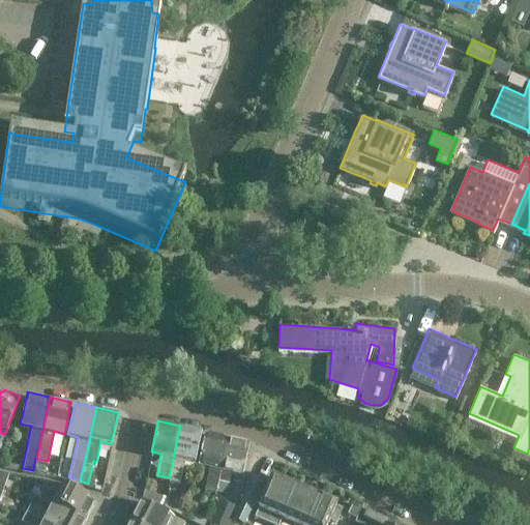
[(180,426),(169,477),(179,479),(184,459),(195,462),(202,430),(180,426)]
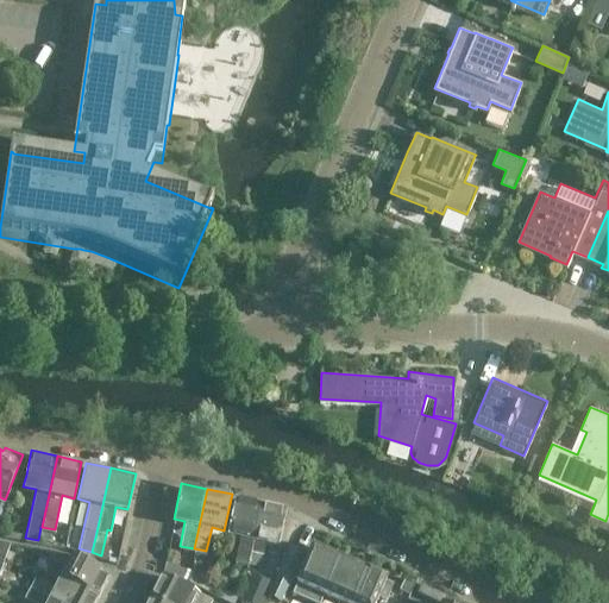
[(234,559),(248,563),(261,501),(236,495),(228,531),(240,534),(234,559)]
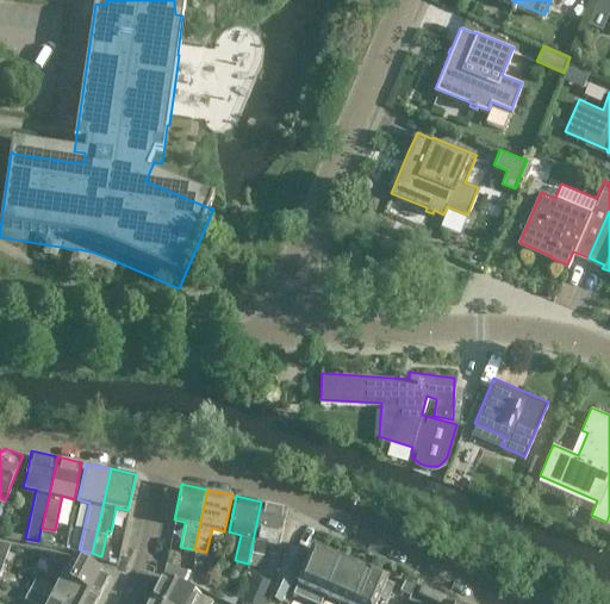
[(279,543),(286,506),(261,502),(248,564),(244,577),(257,579),(266,540),(279,543)]
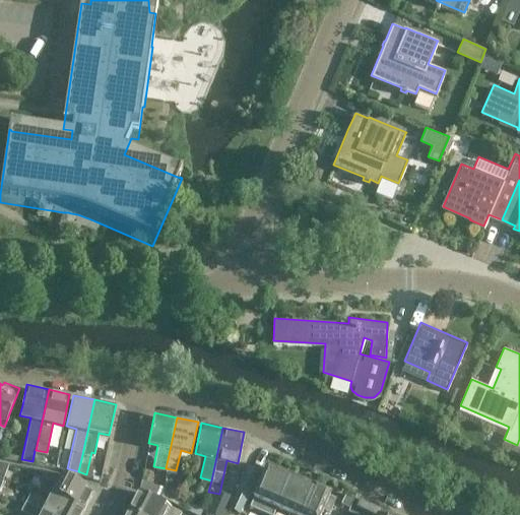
[(0,458),(0,472),(4,474),(8,461),(0,458)]
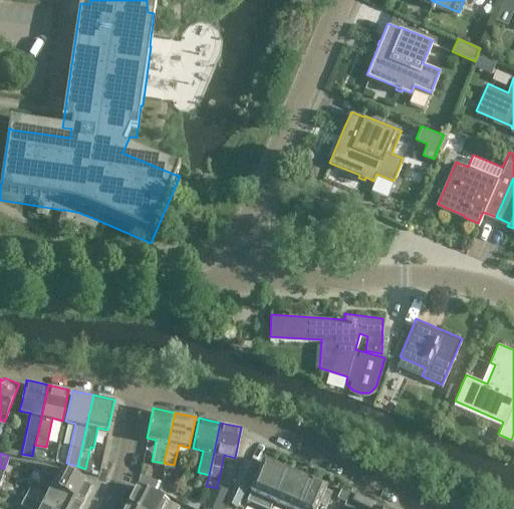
[(245,500),(255,504),(266,508),(269,508),(274,499),(287,468),(263,457),(245,500)]
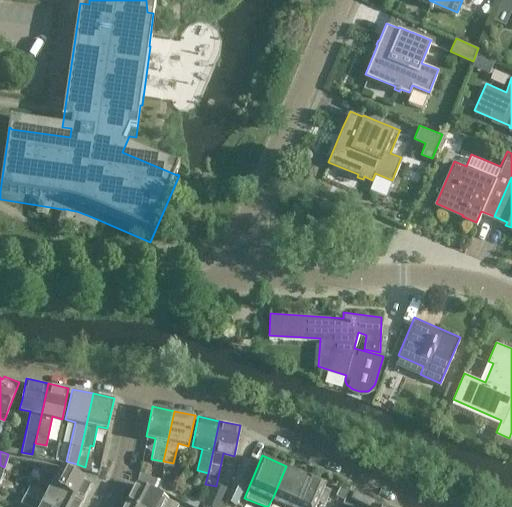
[(256,463),(244,458),(232,485),(243,490),(256,463)]
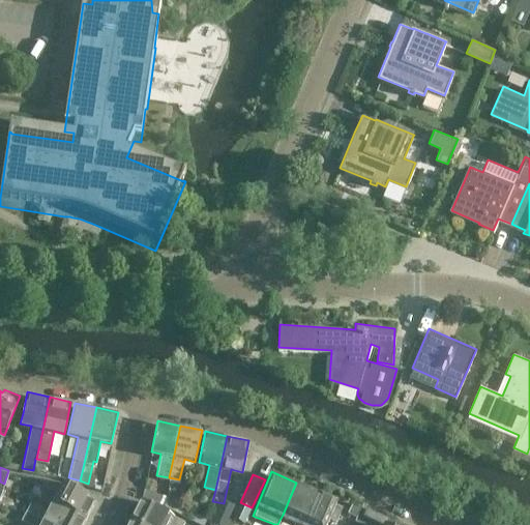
[(53,499),(85,516),(94,497),(62,480),(47,477),(45,486),(58,489),(53,499)]
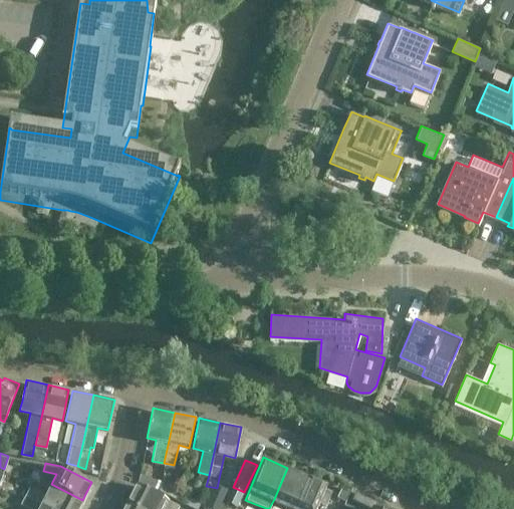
[(287,468),(274,499),(286,504),(283,508),(296,508),(310,478),(287,468)]
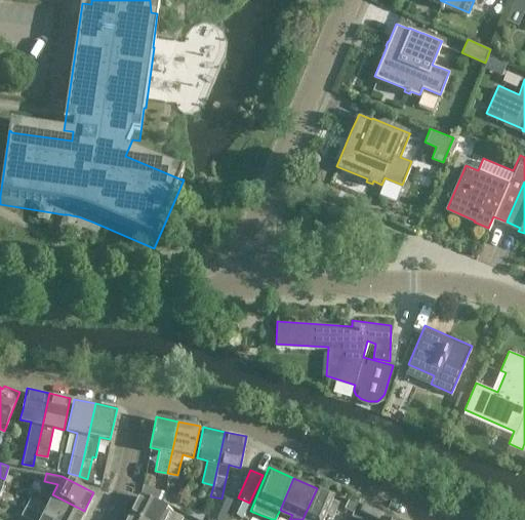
[(164,489),(143,481),(142,489),(160,496),(162,497),(164,489)]
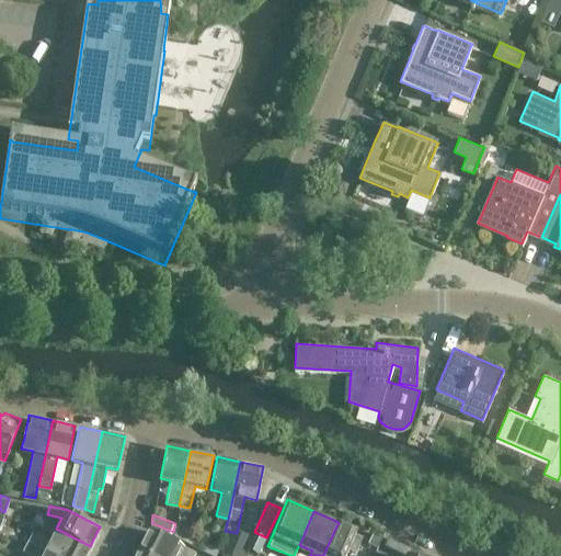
[(339,522),(323,555),(344,555),(348,547),(355,549),(361,535),(355,533),(356,530),(339,522)]
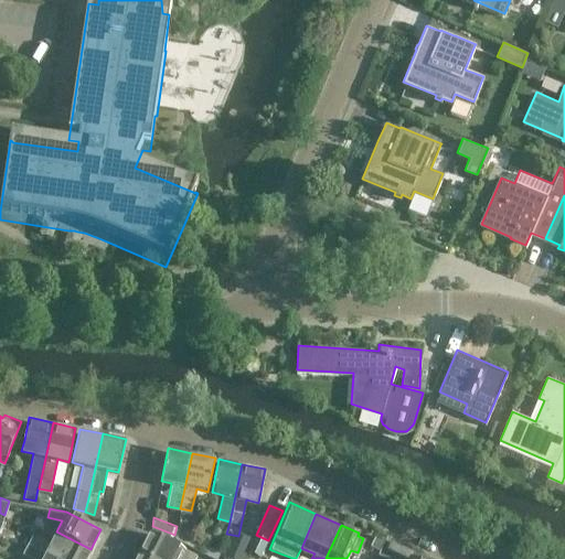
[(179,527),(177,526),(174,535),(198,547),(200,537),(196,536),(179,528),(179,527)]
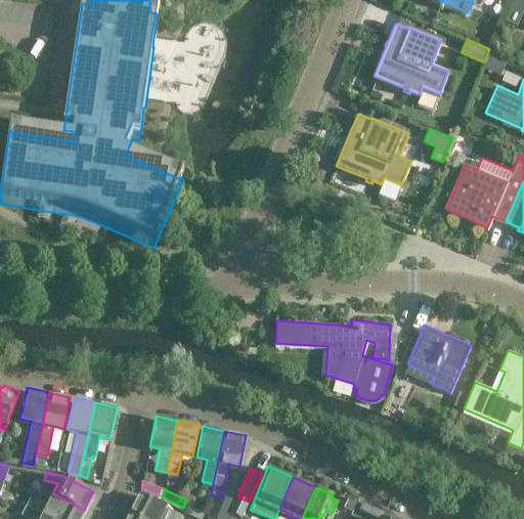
[(138,492),(129,510),(146,518),(166,518),(167,517),(170,518),(179,518),(182,514),(172,509),(138,492)]
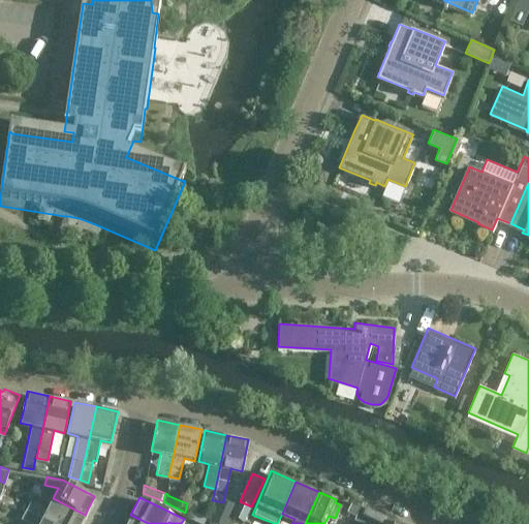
[(26,507),(57,523),(80,523),(85,515),(53,498),(48,509),(30,499),(26,507)]
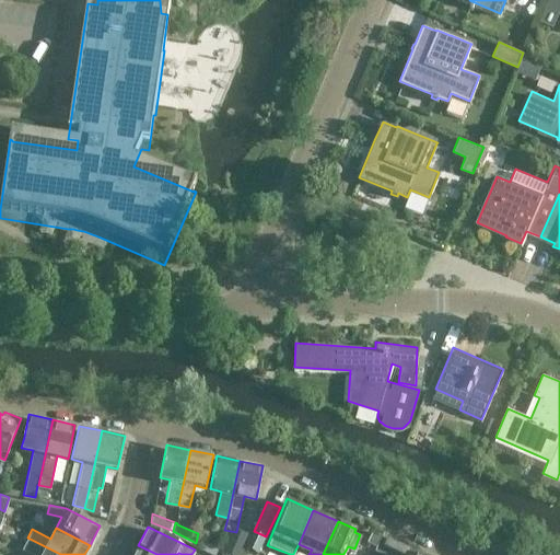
[(405,554),(431,554),(387,534),(384,542),(406,553),(405,554)]
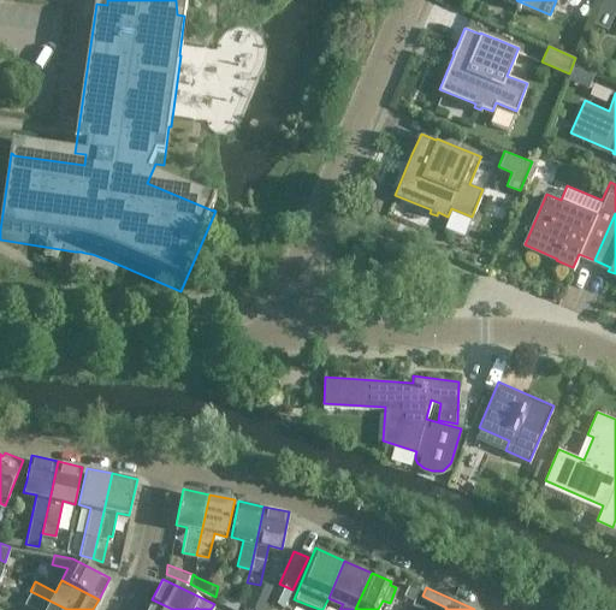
[(66,609),(30,591),(24,602),(41,609),(66,609)]
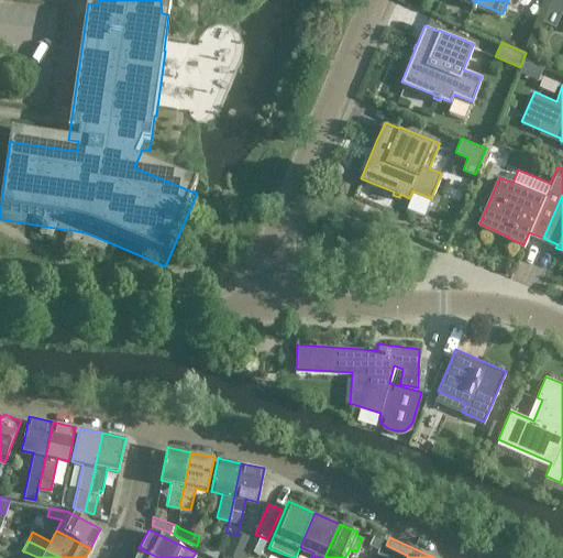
[(207,542),(202,549),(217,556),(220,548),(207,542)]
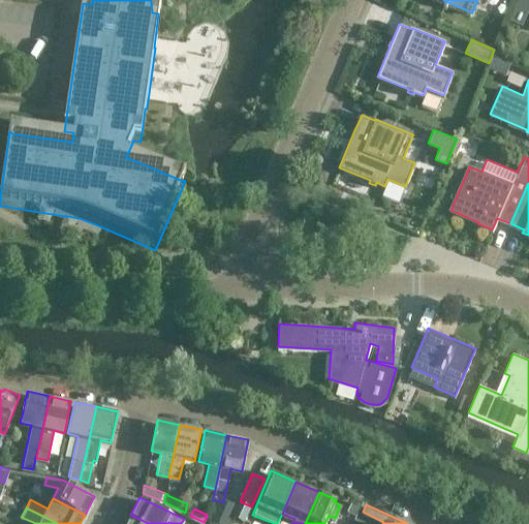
[(148,523),(130,515),(126,523),(148,523)]
